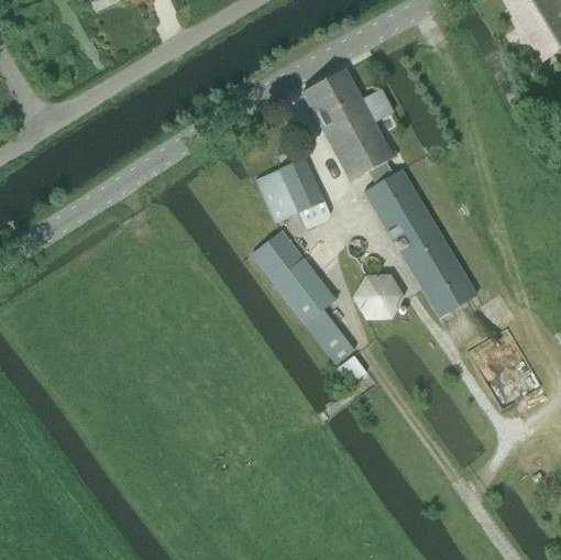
[(510,0),(545,57),(560,47),(560,0),(510,0)]
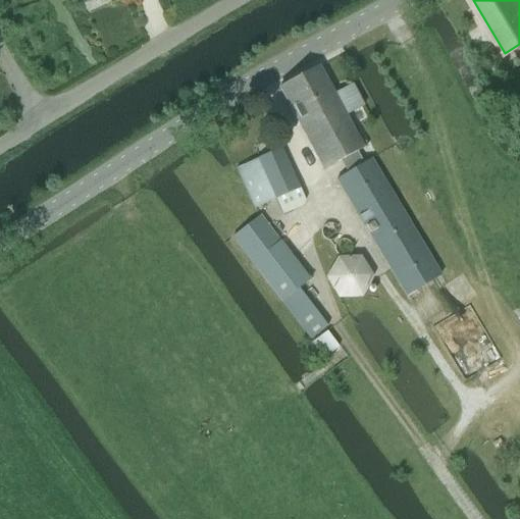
[(334,92),(319,63),(279,85),(324,166),(364,145),(347,112),(367,101),(356,80),(334,92)]
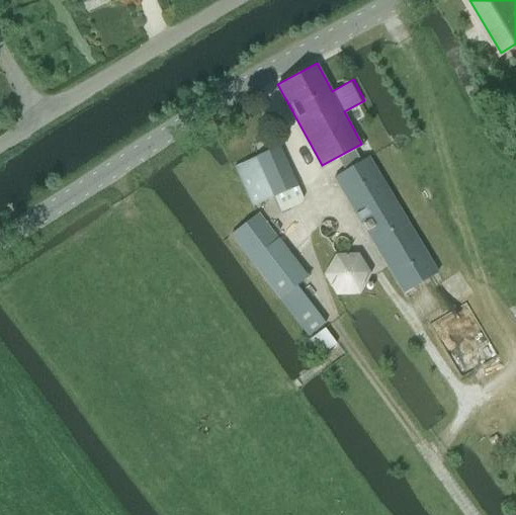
[(253,203),(297,184),(280,144),(236,164),(253,203)]
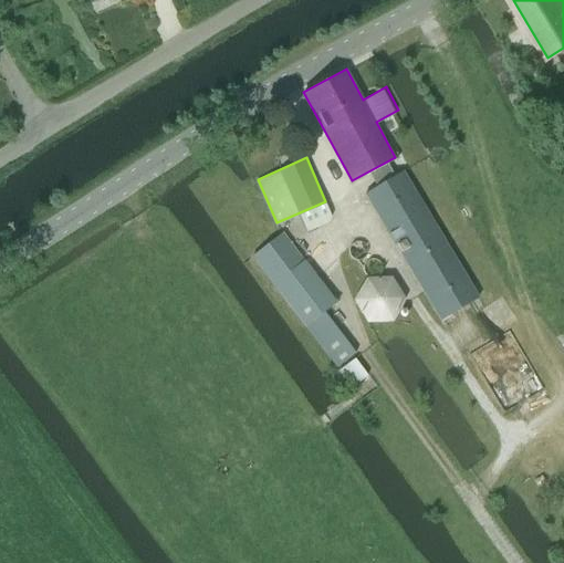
[(440,318),(479,294),(404,169),(365,191),(440,318)]
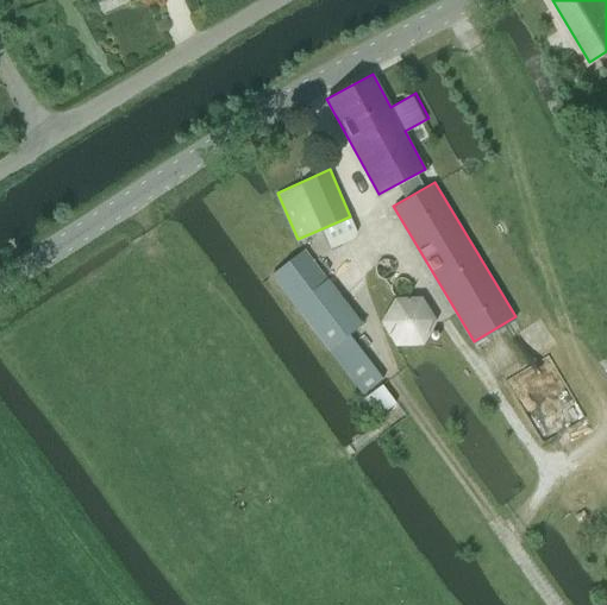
[(330,347),(362,323),(305,249),(273,273),(330,347)]
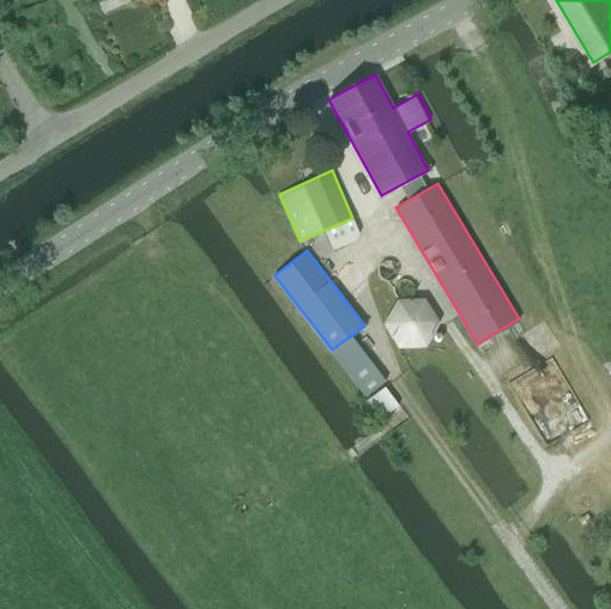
[(399,348),(428,347),(442,322),(427,297),(398,298),(383,322),(399,348)]
